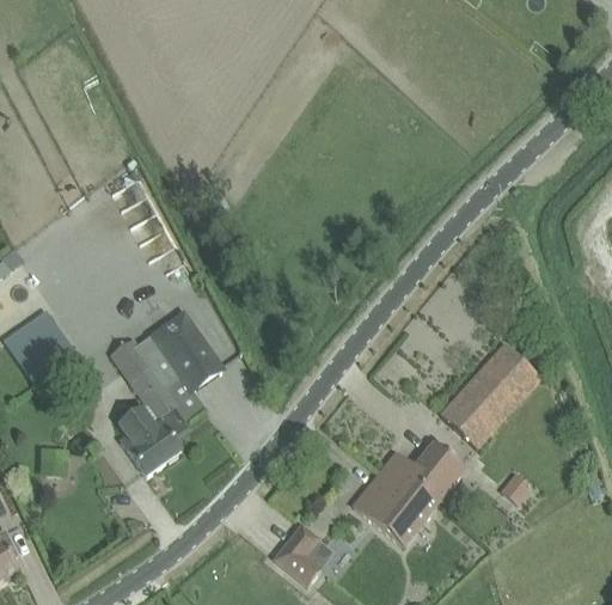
[(0,260),(0,276),(10,269),(1,258),(0,260)]
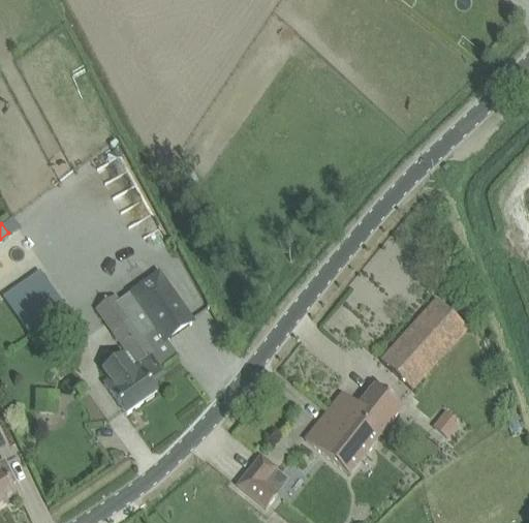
[(156,269),(128,288),(163,339),(166,336),(191,318),(156,269)]
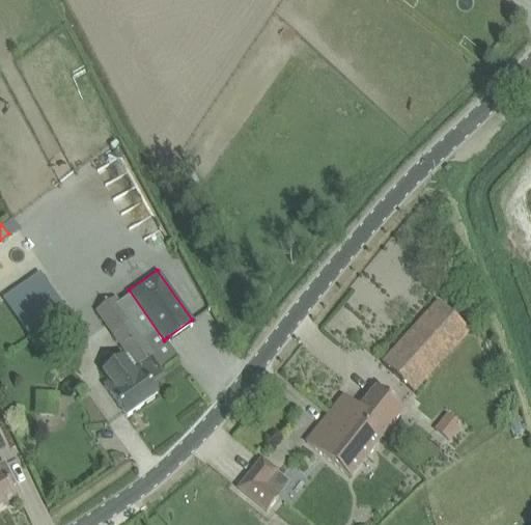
[(114,293),(94,306),(126,351),(123,352),(122,351),(102,367),(108,377),(104,380),(114,395),(127,412),(157,390),(149,380),(163,370),(158,363),(176,351),(167,337),(164,340),(129,289),(117,297),(114,293)]
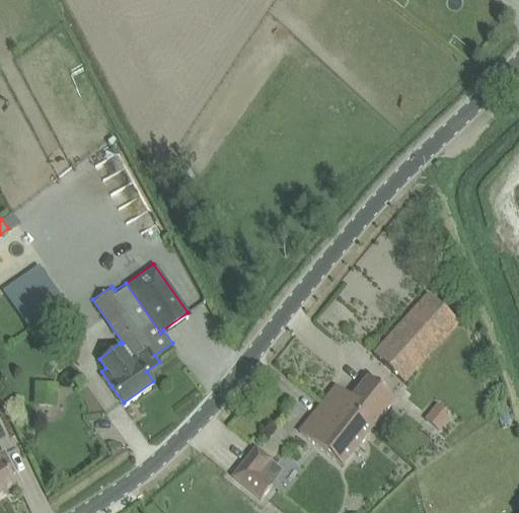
[(373,350),(388,363),(403,377),(458,317),(428,290),(373,350)]
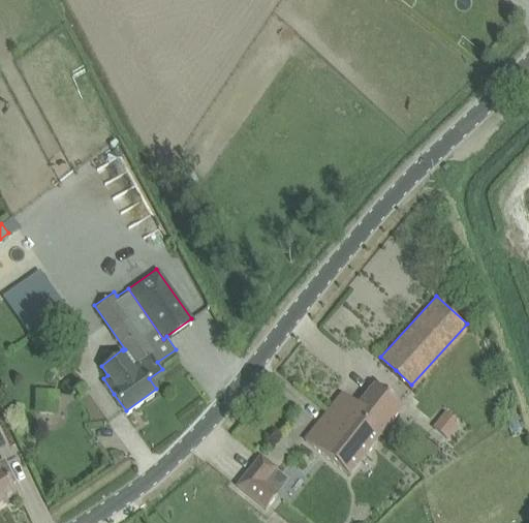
[(49,324),(61,342),(83,328),(69,310),(49,324)]
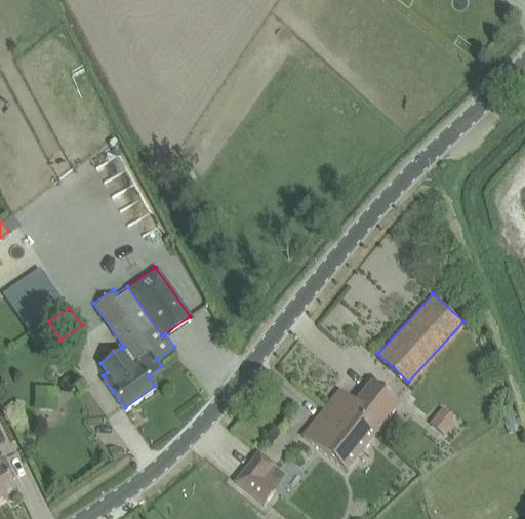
[(339,387),(325,404),(344,418),(351,409),(375,430),(398,401),(371,380),(355,399),(339,387)]
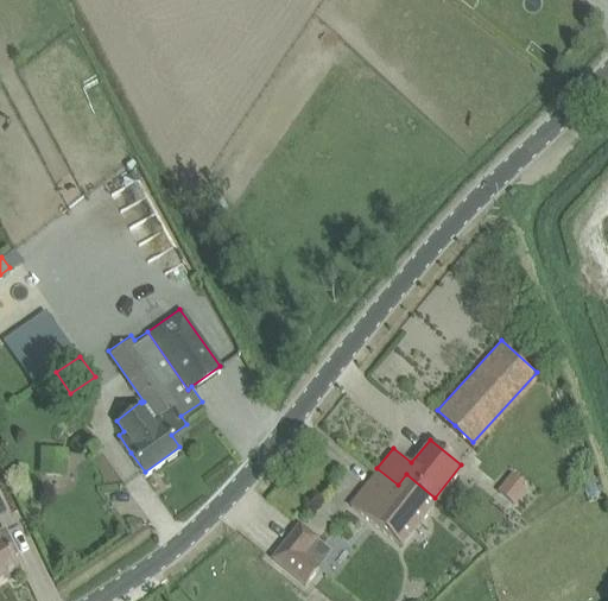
[(529,479),(513,467),(499,486),(513,498),(529,479)]
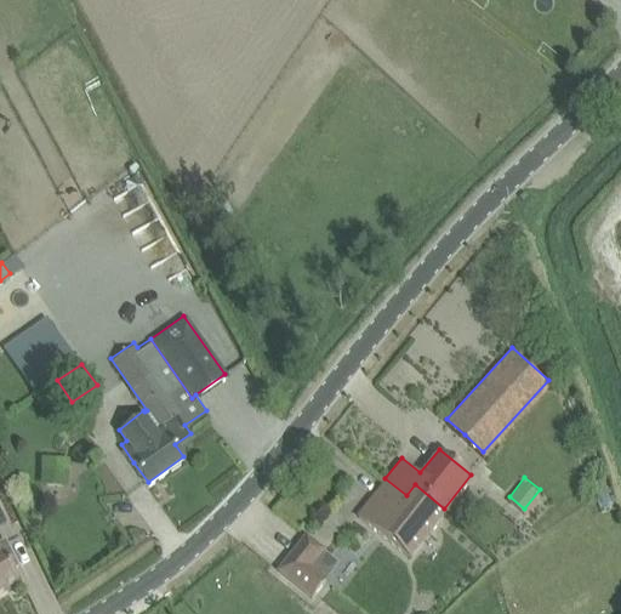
[(406,495),(385,478),(358,511),(409,552),(444,509),(415,484),(406,495)]
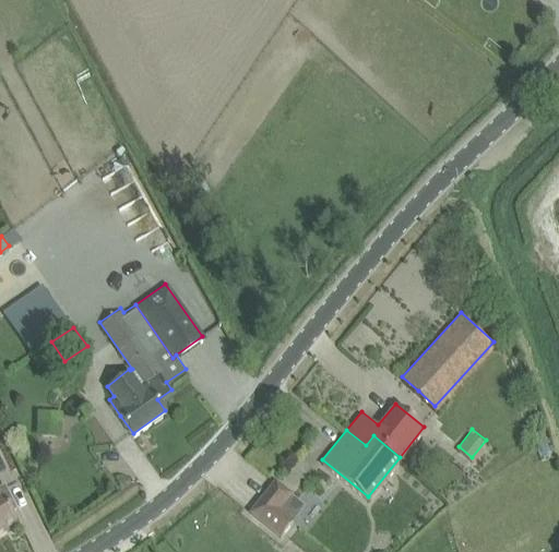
[(275,478),(250,508),(281,532),(293,517),(278,505),(290,490),(275,478)]
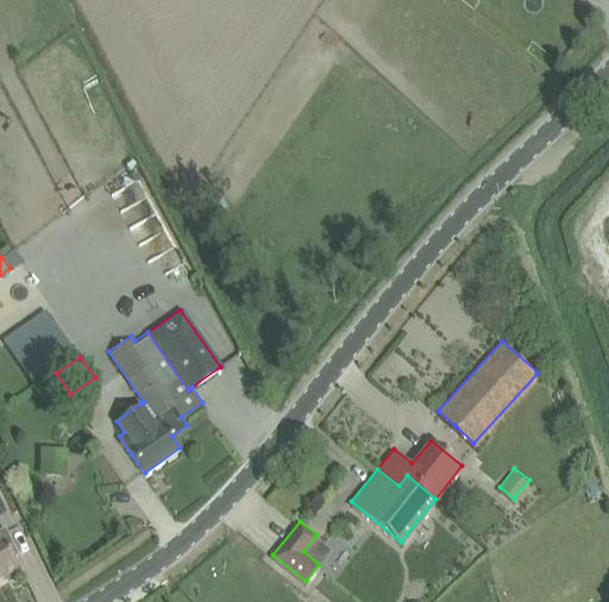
[(0,575),(18,564),(12,555),(17,551),(5,525),(0,527),(0,575)]
